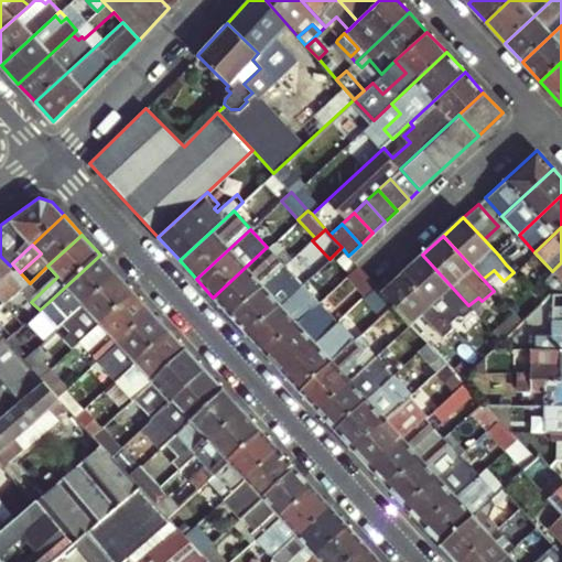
[(267,247),(213,298),(230,316),(284,267),(267,247)]
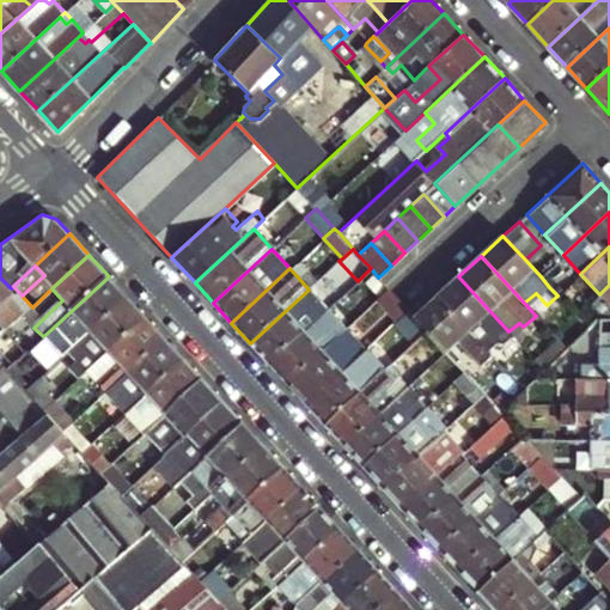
[(68,349),(90,329),(127,296),(109,276),(50,330),(68,349)]
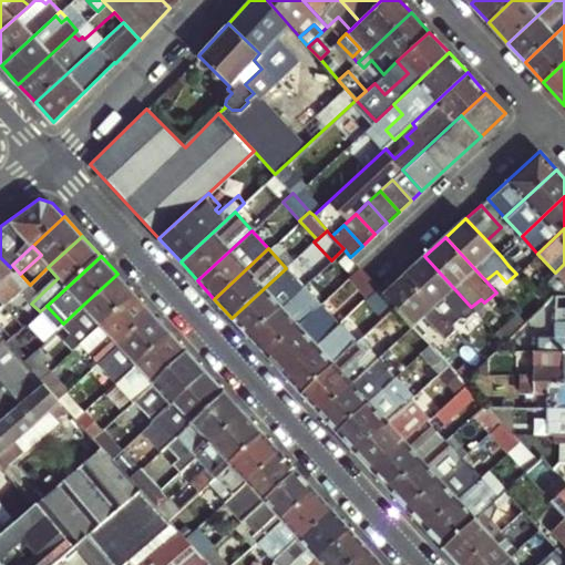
[(471,307),(424,256),(403,275),(451,326),(460,318),(463,322),(475,311),(471,307)]
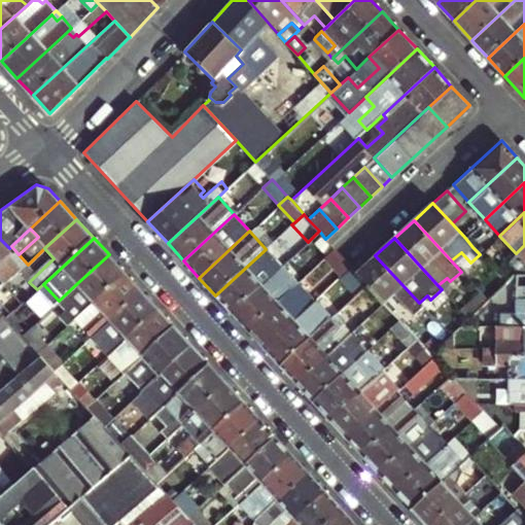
[(13,253),(9,248),(0,239),(0,260),(4,257),(7,260),(5,263),(9,266),(12,264),(10,255),(13,253)]
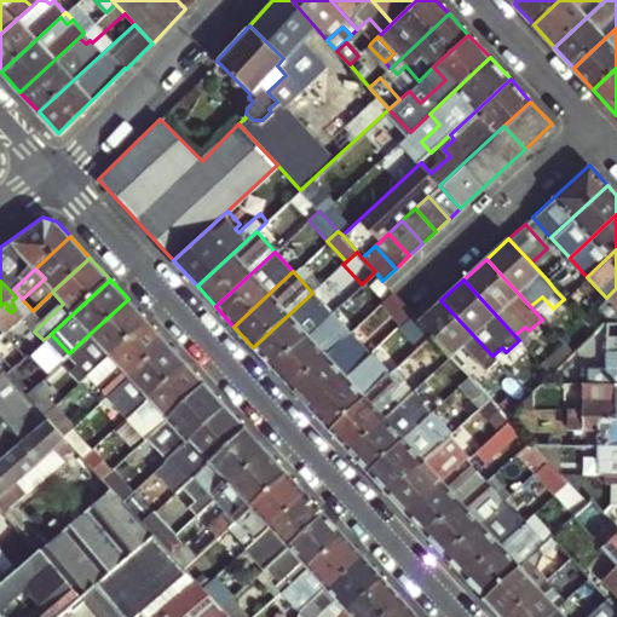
[(564,299),(574,289),(566,281),(555,290),(564,299)]
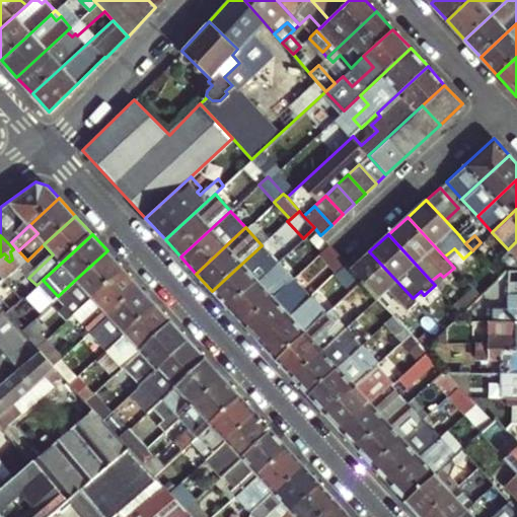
[(516,241),(508,249),(516,259),(516,241)]
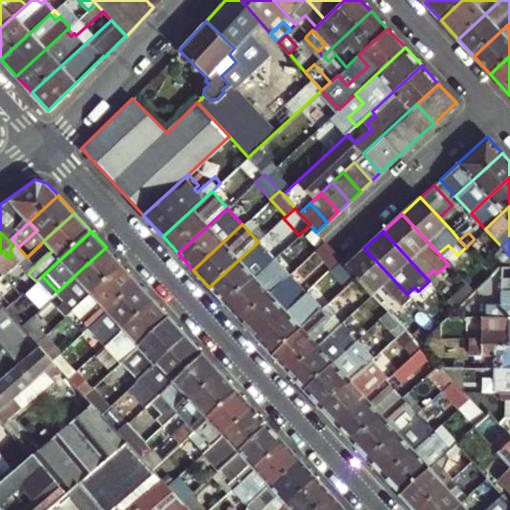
[(330,268),(341,258),(325,241),(314,251),(330,268)]
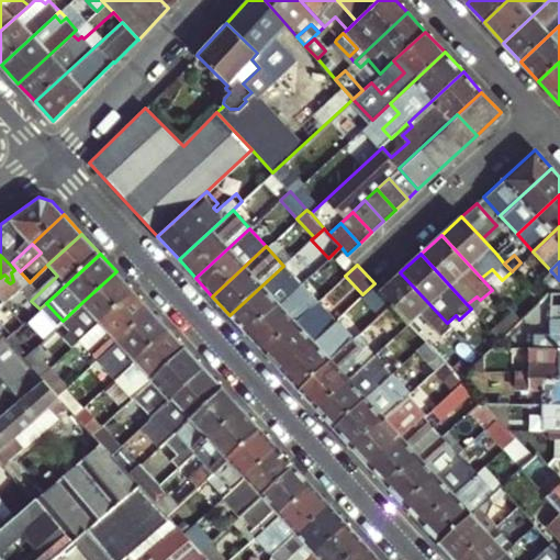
[(230,315),(246,334),(301,283),(283,266),(230,315)]
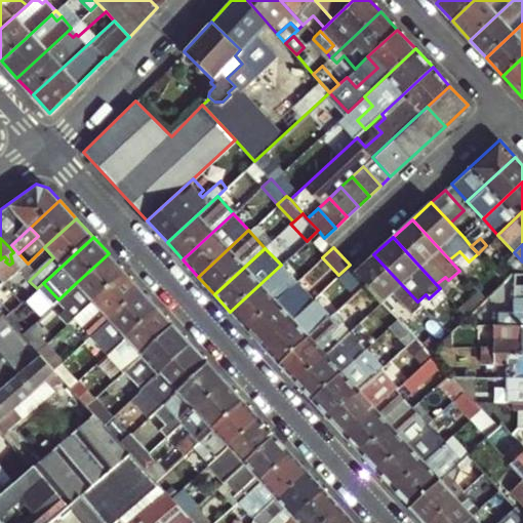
[(109,253),(77,282),(85,291),(66,309),(74,318),(79,314),(125,271),(109,253)]
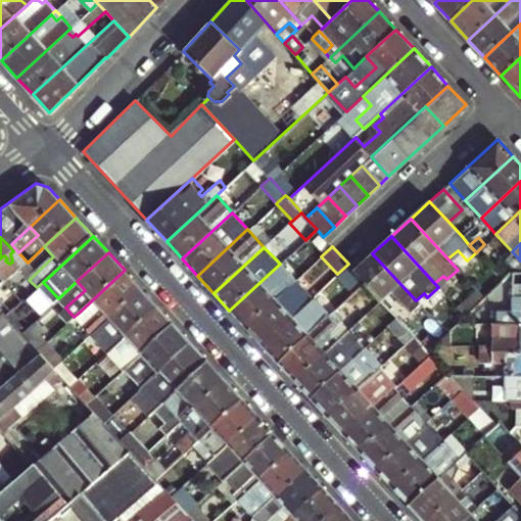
[(419,304),(416,300),(372,253),(353,270),(365,282),(380,299),(388,292),(408,314),(419,304)]
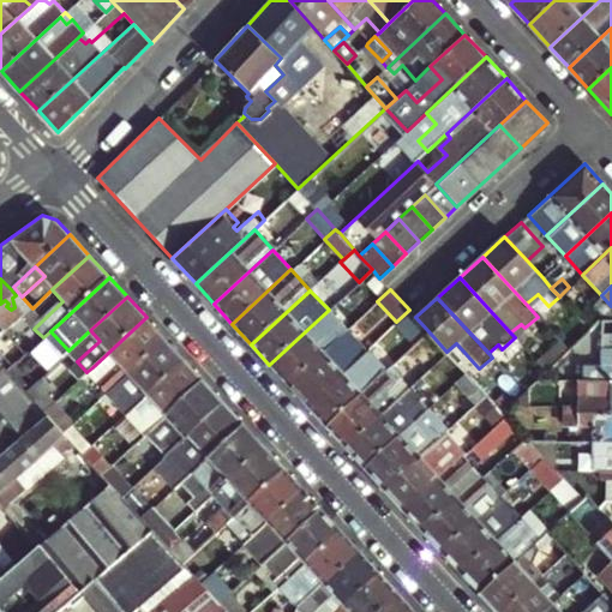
[(287,384),(347,329),(329,310),(269,365),(287,384)]
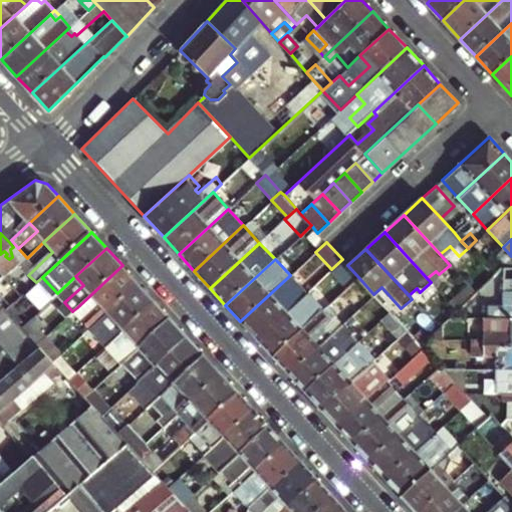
[(80,319),(88,328),(138,282),(122,265),(77,307),(84,315),(80,319)]
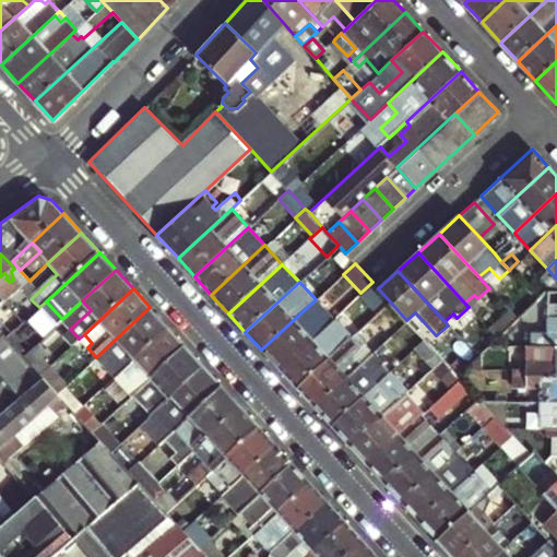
[(556,289),(547,291),(536,299),(542,306),(547,306),(547,317),(556,316),(556,289)]
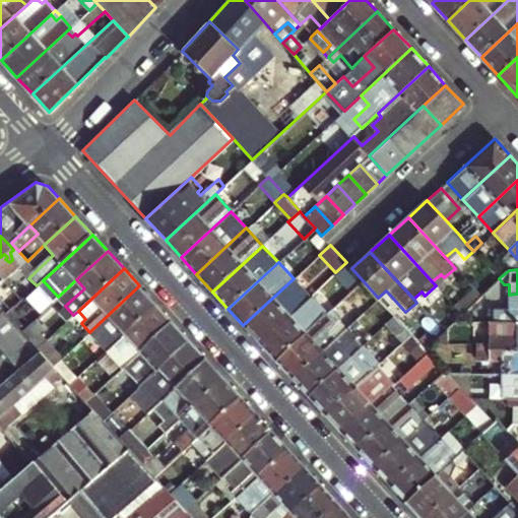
[(28,278),(17,288),(24,297),(37,285),(28,278)]
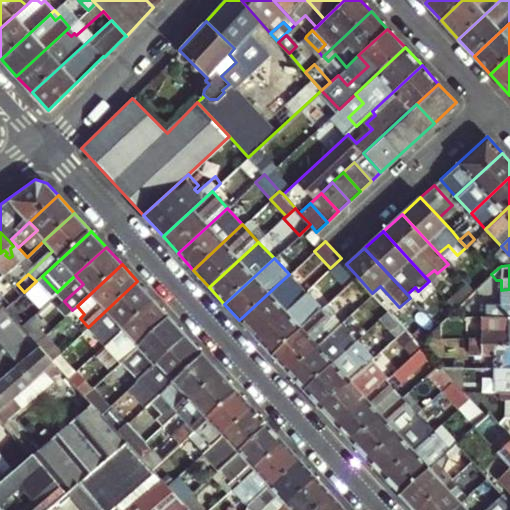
[(239,320),(255,337),(304,291),(289,274),(239,320)]
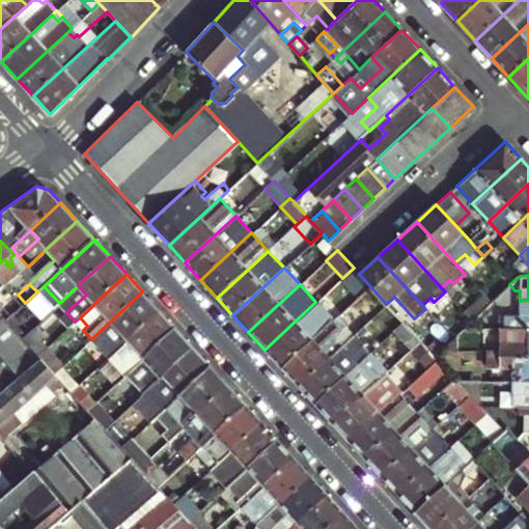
[(142,291),(91,339),(108,357),(111,354),(159,310),(142,291)]
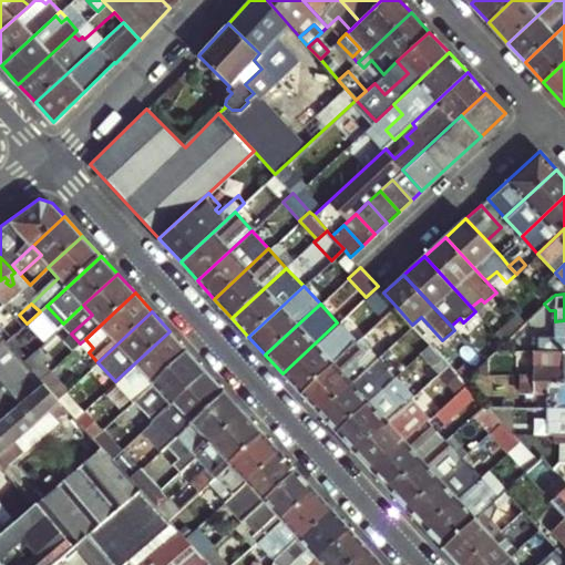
[(564,320),(555,321),(555,336),(537,336),(537,351),(564,350),(564,320)]
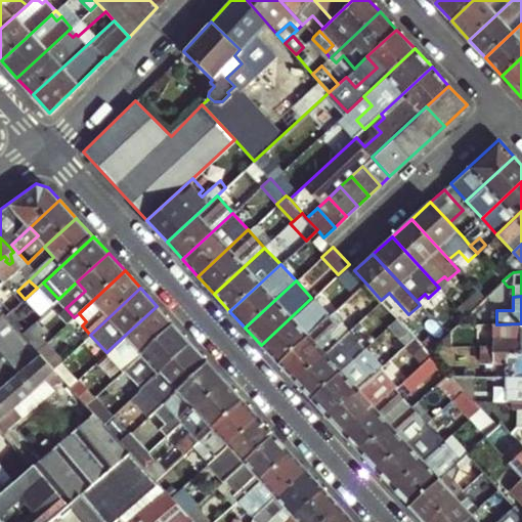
[(277,362),(329,316),(311,298),(261,345),(277,362)]
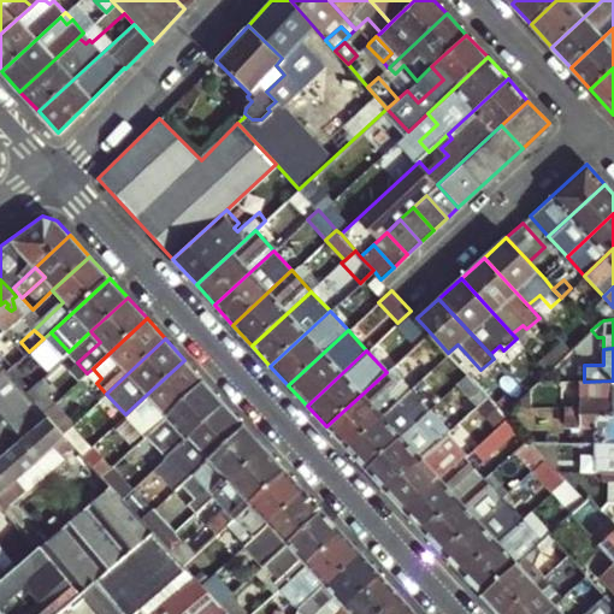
[(373,407),(401,381),(415,367),(414,366),(420,360),(411,350),(387,372),(326,426),(346,448),(381,415),(373,407)]
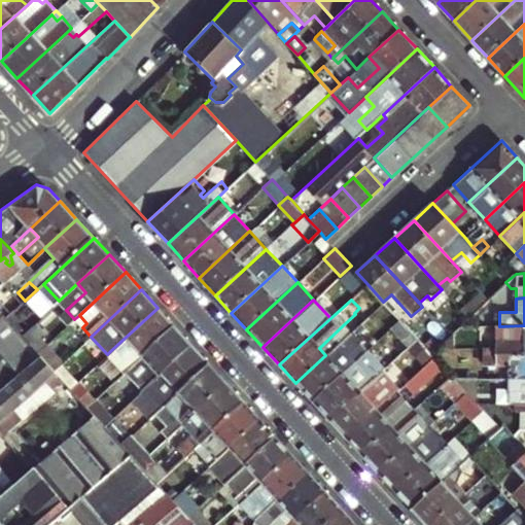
[(158,308),(110,351),(117,359),(115,362),(115,363),(111,368),(118,376),(123,373),(129,366),(174,325),(158,308)]
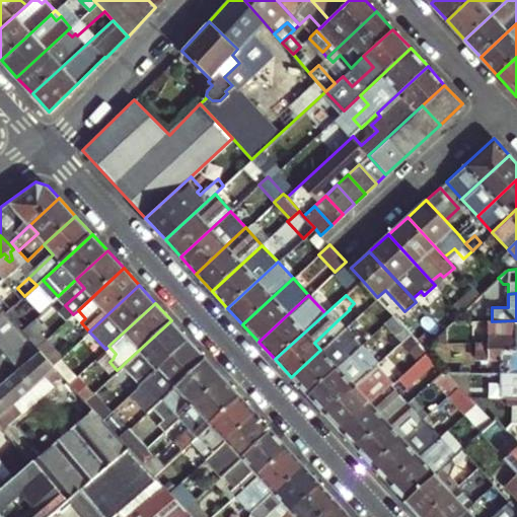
[(0,386),(42,353),(37,348),(20,330),(5,313),(4,312),(0,315),(0,386)]
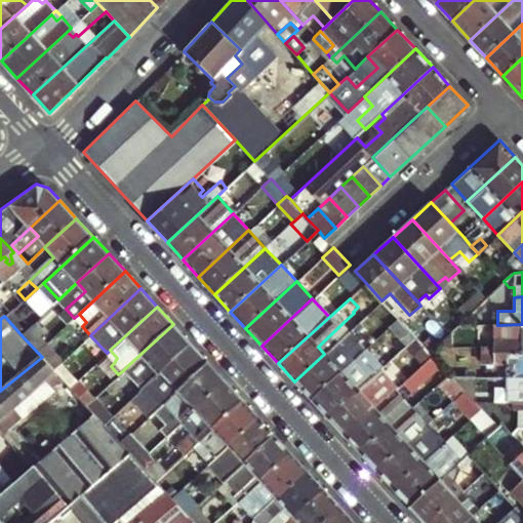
[(294,381),(311,399),(364,350),(357,342),(374,325),(365,316),(349,331),(324,354),(294,381)]
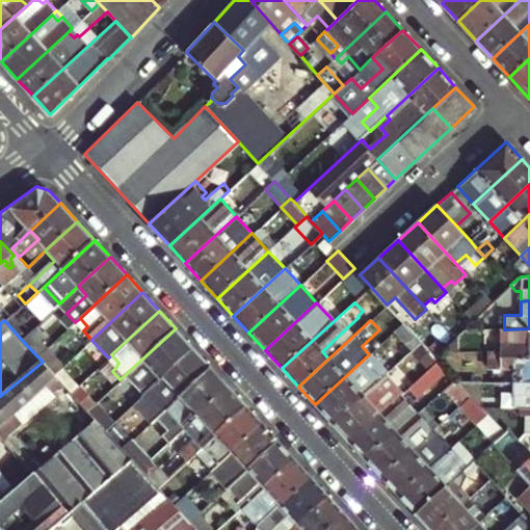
[(395,332),(411,350),(421,342),(404,323),(395,332)]
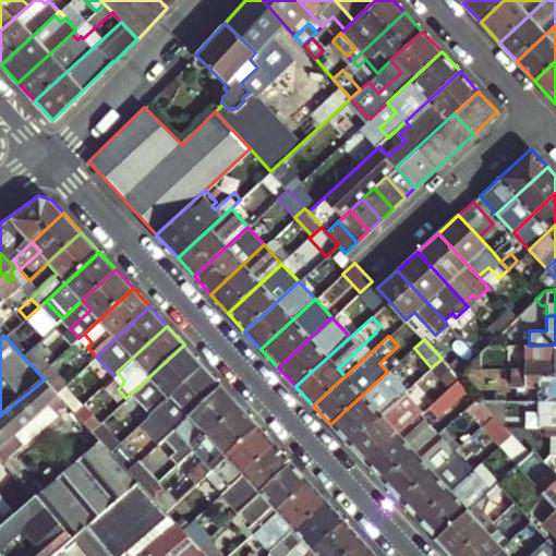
[(39,374),(50,364),(41,355),(46,351),(37,341),(22,355),(39,374)]
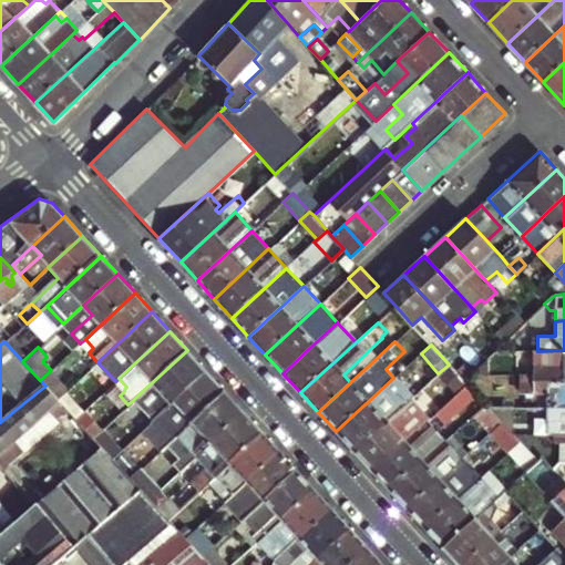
[(187,350),(139,394),(153,410),(145,417),(151,422),(206,371),(187,350)]
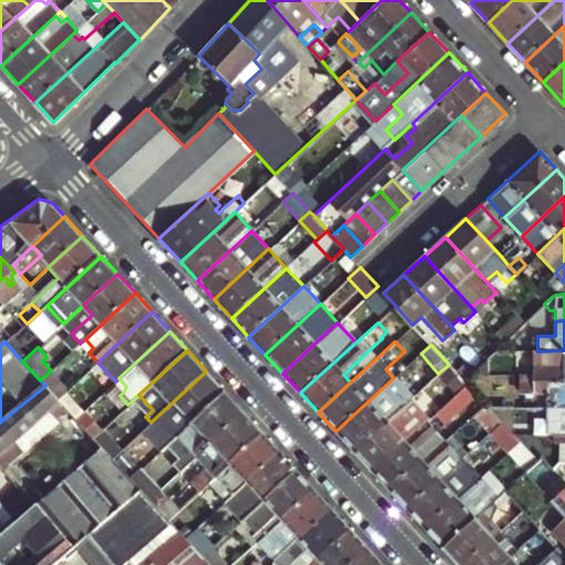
[(350,382),(377,358),(369,350),(343,375),(350,382)]
